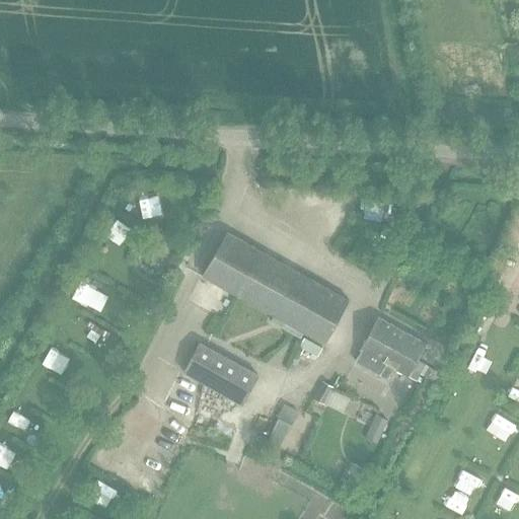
[(348,300),(226,231),(202,274),(323,343),(348,300)]
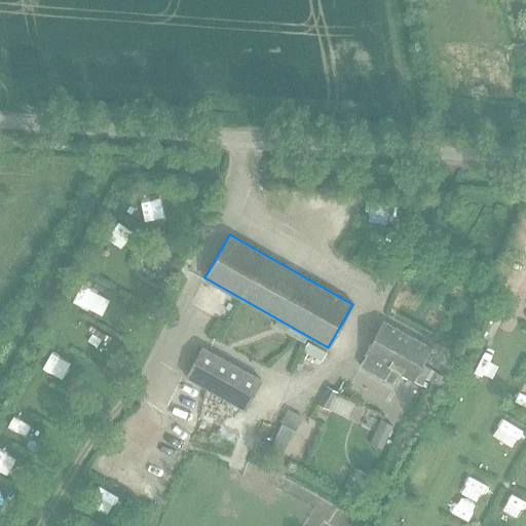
[(419,383),(428,368),(422,365),(431,348),(382,321),(364,353),(367,354),(360,366),(384,379),(390,368),(413,381),(414,380),(419,383)]
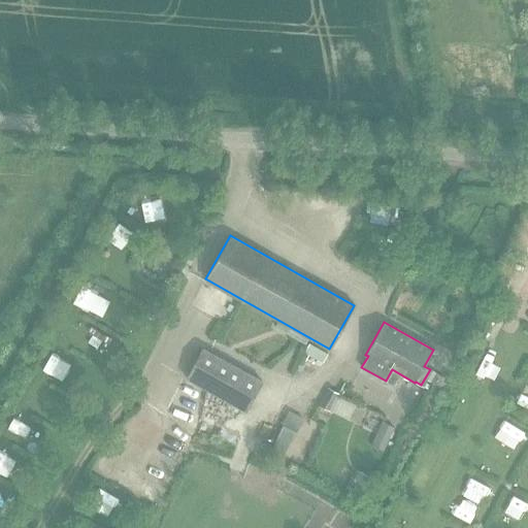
[(262,382),(203,349),(186,378),(245,411),(262,382)]
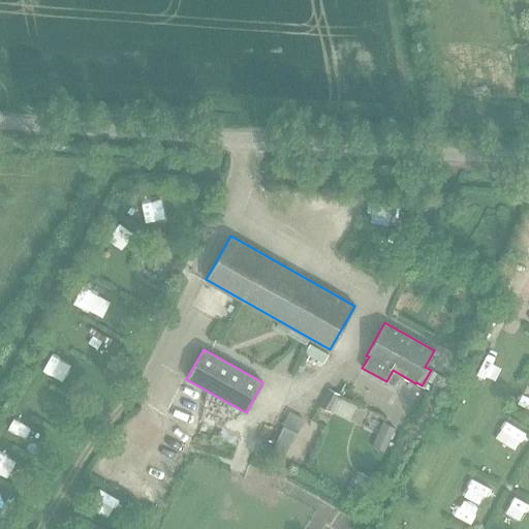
[(320,406),(332,412),(340,396),(330,390),(320,406)]
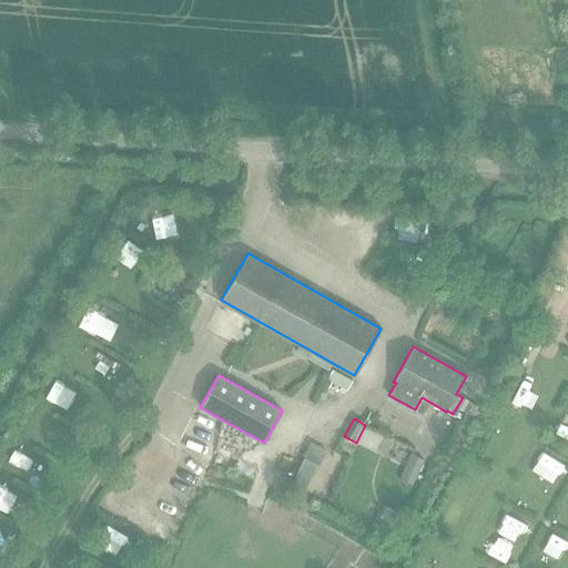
[(423,459),(411,454),(398,478),(412,485),(423,459)]
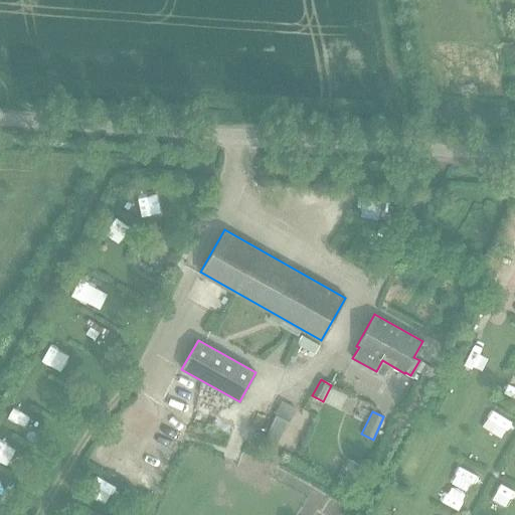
[(289,421),(277,414),(265,439),(277,445),(289,421)]
